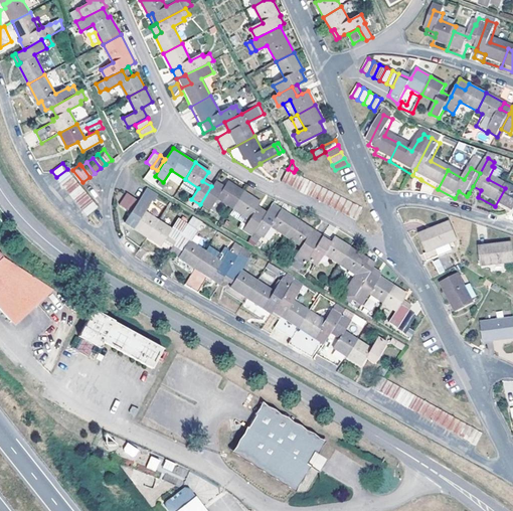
[(60,182),(71,174),(67,169),(56,177),(60,182)]
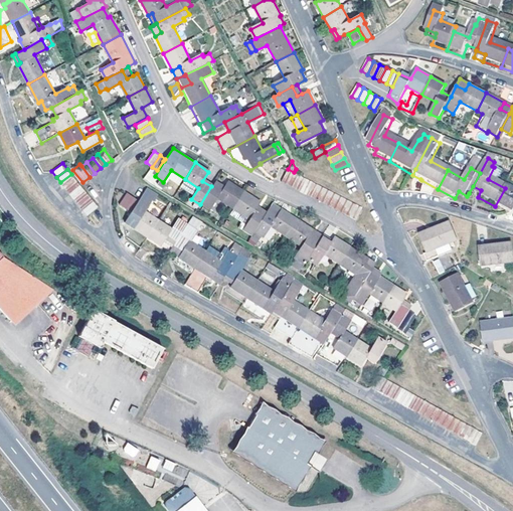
[(288,185),(294,172),(288,169),(282,181),(288,185)]
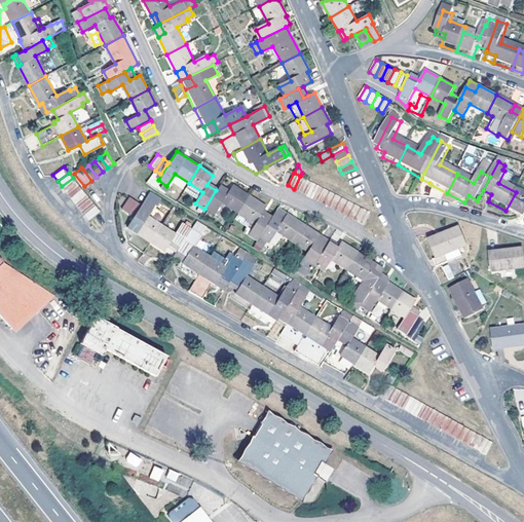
[(300,192),(306,179),(300,176),(294,189),(300,192)]
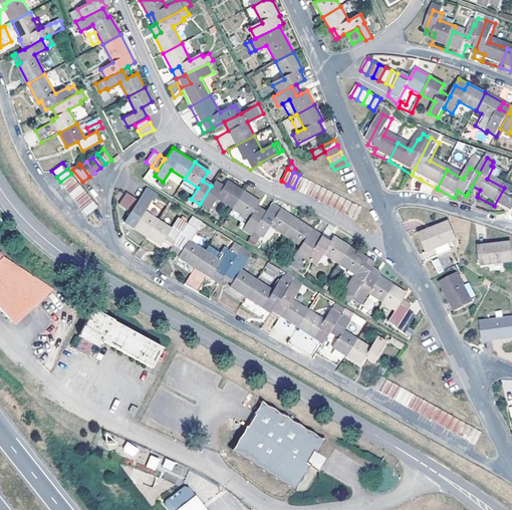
[(64,188),(75,179),(71,174),(60,182),(64,188)]
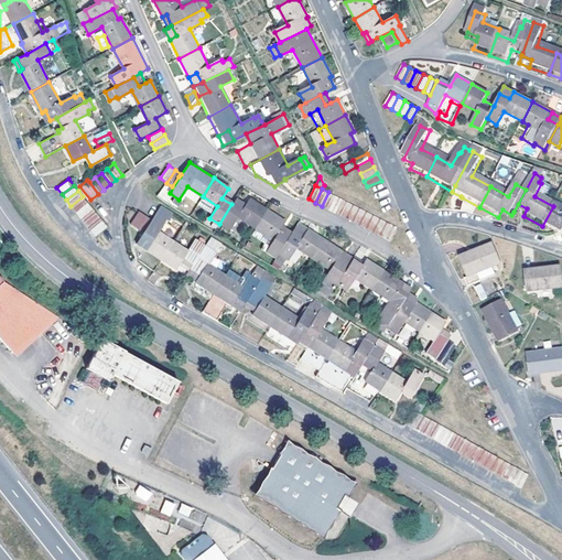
[(328,210),(335,196),(328,192),(322,206),(328,210)]
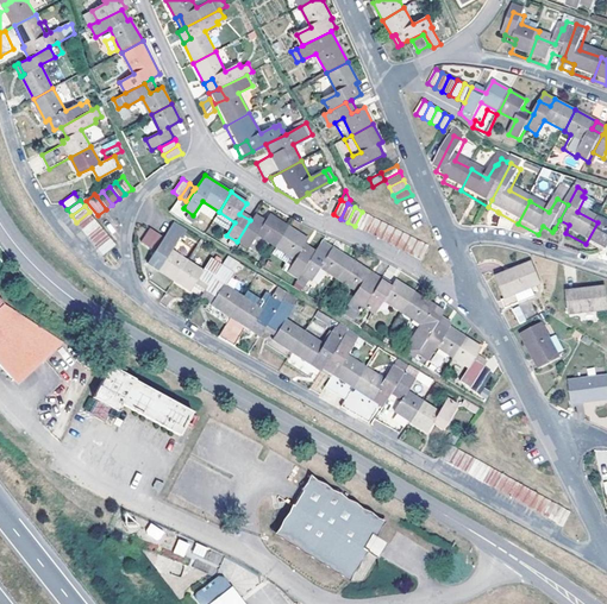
[(89,212),(76,222),(82,228),(94,218),(89,212)]
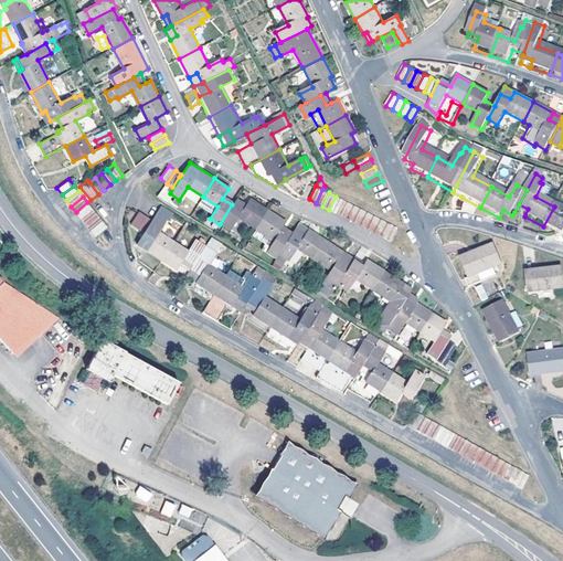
[(336,213),(342,200),(336,197),(329,210),(336,213)]
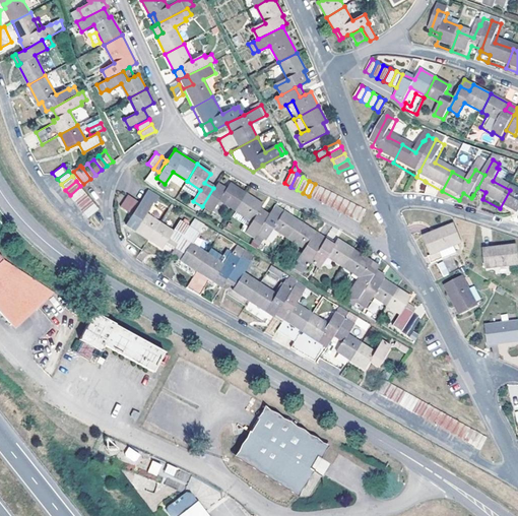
[(442,191),(426,182),(422,188),(428,191),(427,193),(425,200),(436,202),(442,191)]
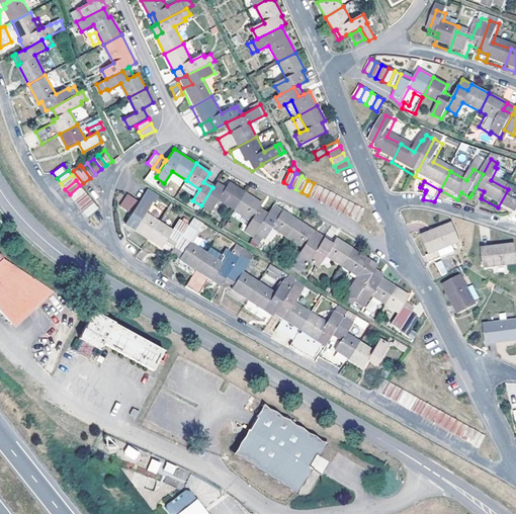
[(245,192),(229,182),(226,188),(217,182),(212,187),(201,205),(210,211),(219,199),(235,209),(235,208),(245,192)]
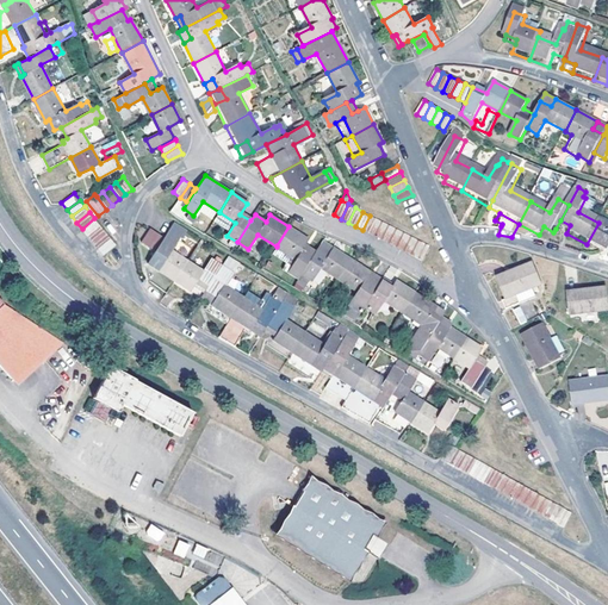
[(371,234),(378,219),(370,216),(363,230),(371,234)]
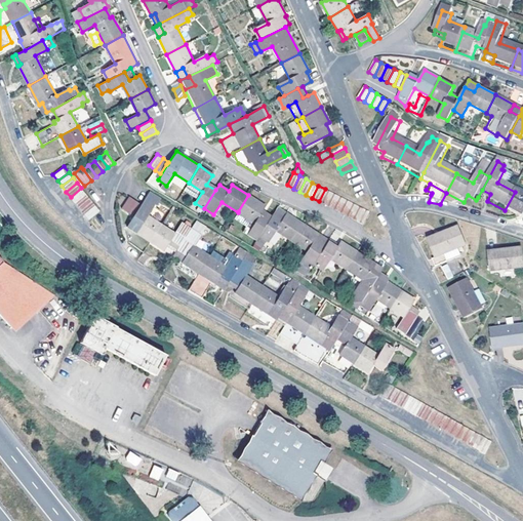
[(81,188),(71,197),(75,202),(86,194),(81,188)]
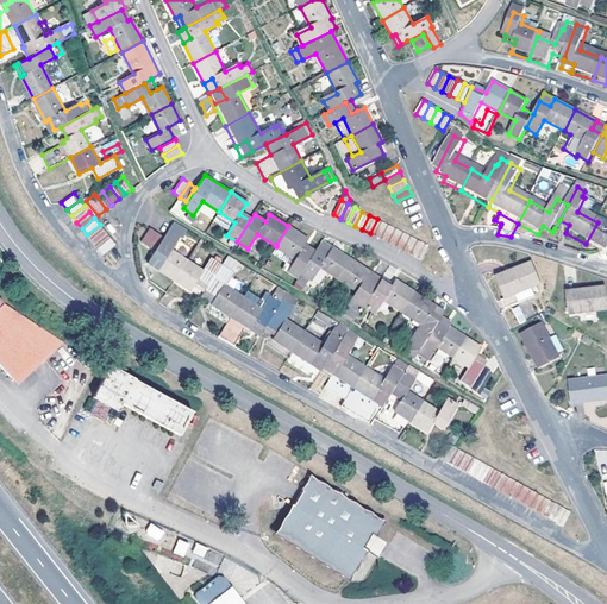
[(376,237),(385,222),(377,219),(370,233),(376,237)]
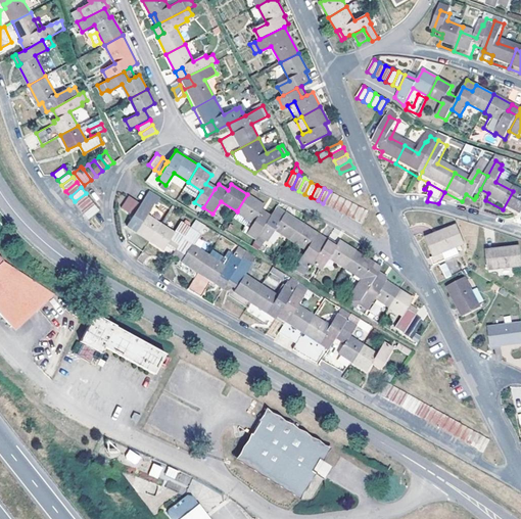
[(480,189),(476,196),(485,200),(488,193),(480,189)]
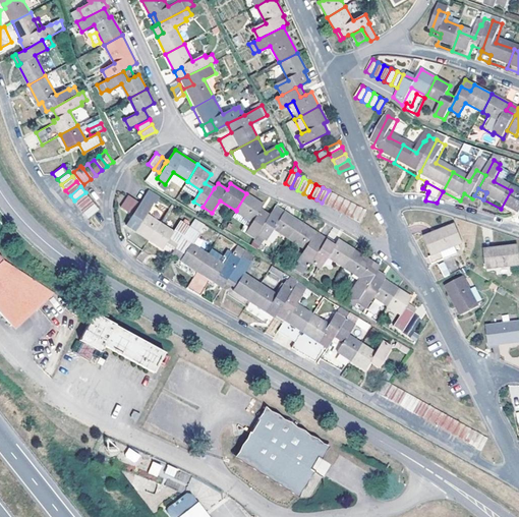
[(149,189),(140,203),(132,213),(132,215),(126,223),(135,230),(150,239),(160,223),(147,214),(153,204),(156,205),(161,196),(149,189)]
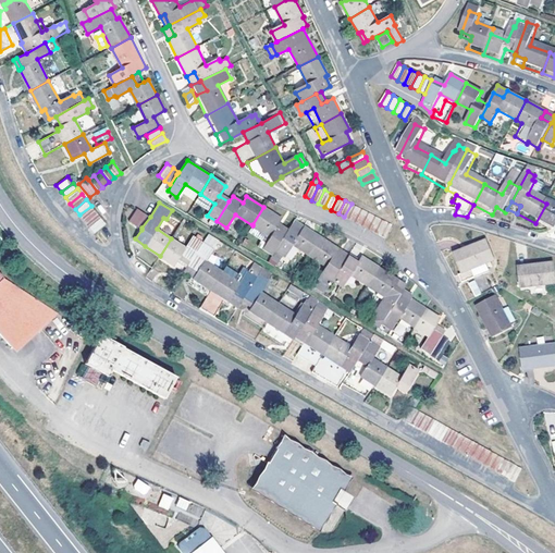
[(352,221),(358,208),(352,204),(344,217),(352,221)]
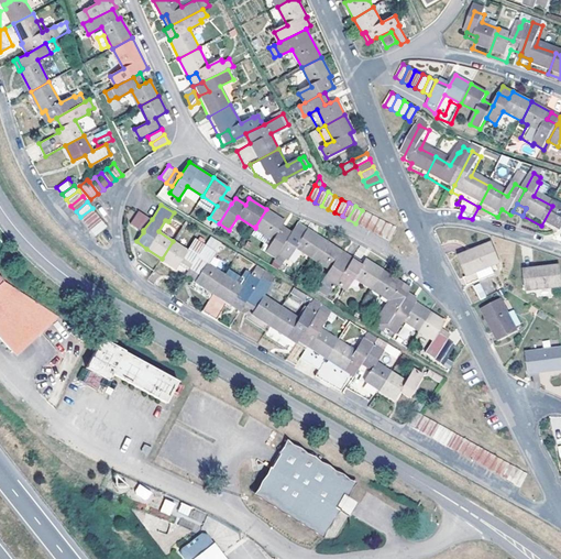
[(560,210),(552,206),(541,226),(560,236),(560,210)]
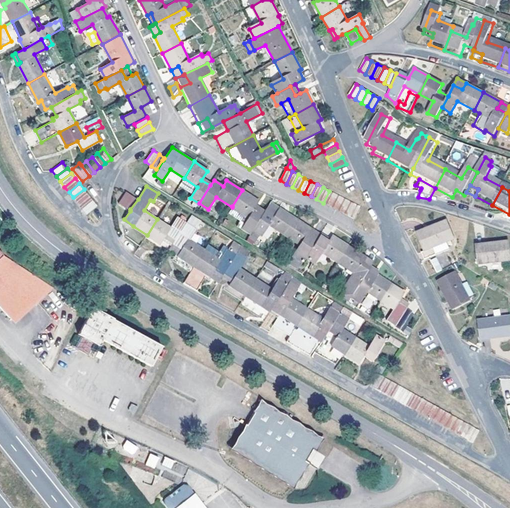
[(77,202),(88,194),(84,189),(73,197),(77,202)]
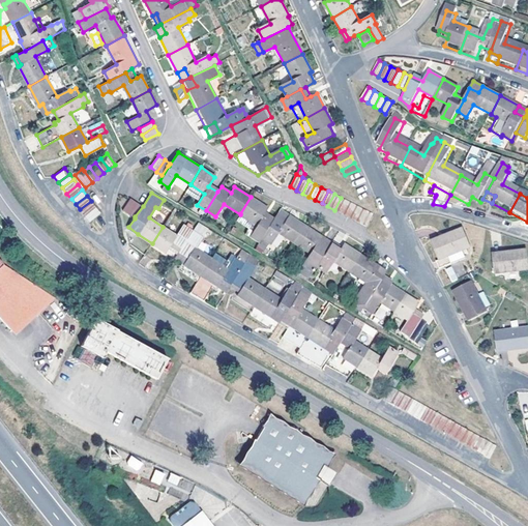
[(258,242),(272,221),(264,213),(267,209),(268,208),(251,197),(240,213),(240,214),(257,225),(250,236),(258,242)]
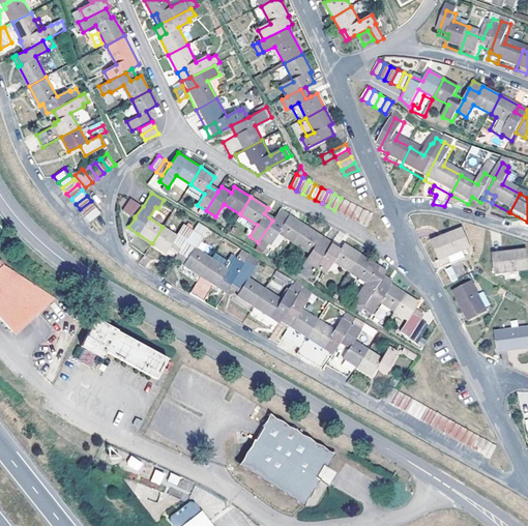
[(468,204),(476,209),(480,202),(472,197),(468,204)]
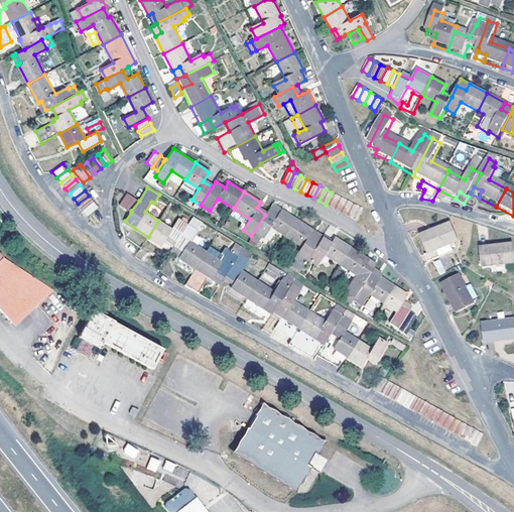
[(127,193),(121,204),(126,208),(133,197),(127,193)]
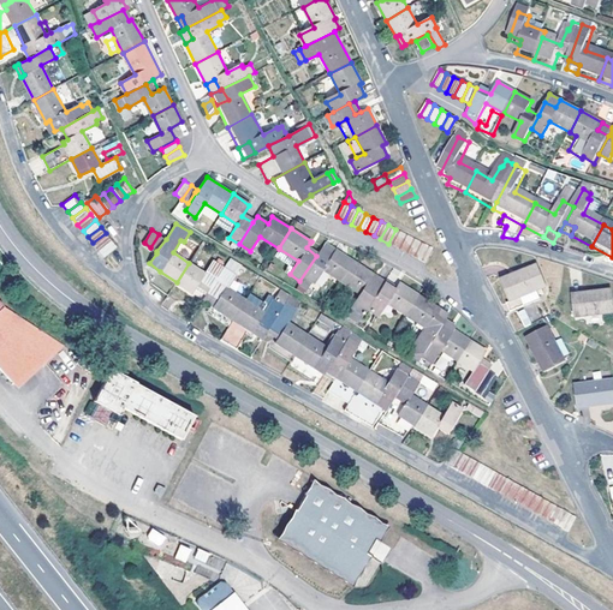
[(396,246),(403,233),(396,229),(388,244),(396,246)]
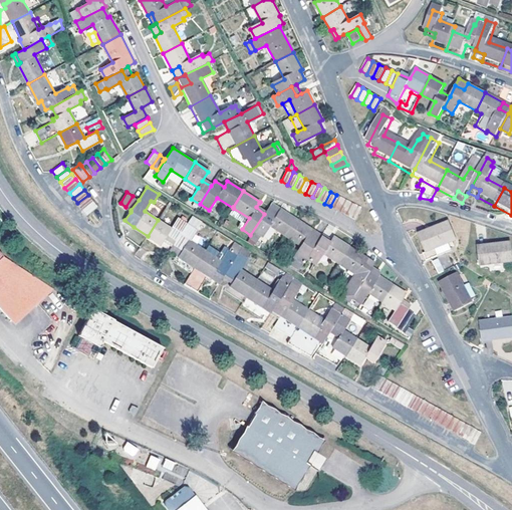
[(88,195),(77,203),(82,209),(93,200),(88,195)]
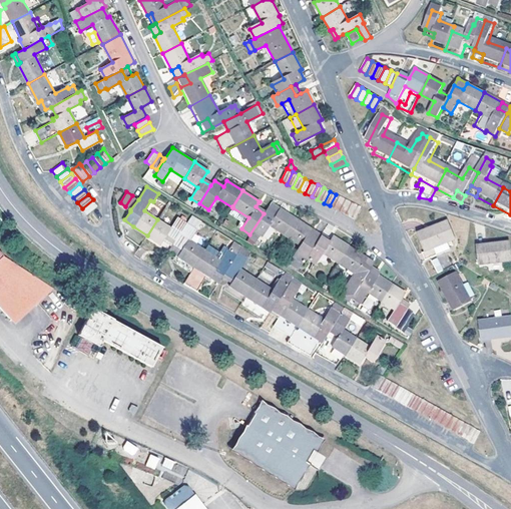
[(336,194),(330,205),(336,209),(342,197),(336,194)]
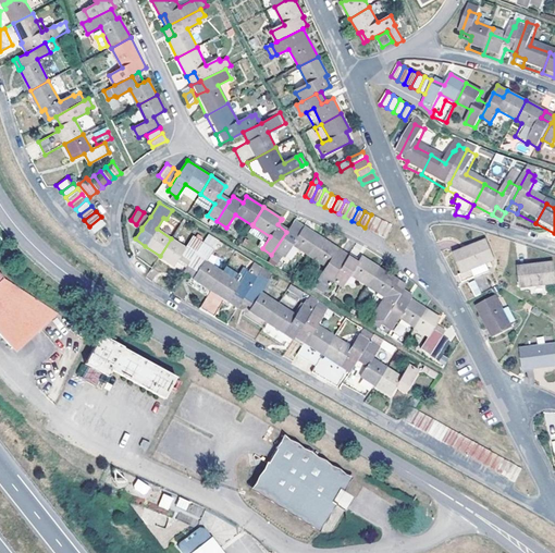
[(144,212),(136,224),(142,228),(150,217),(144,212)]
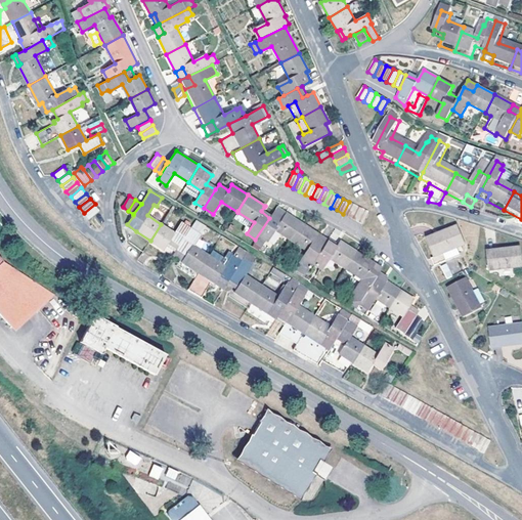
[(349,202),(343,214),(349,217),(355,205),(349,202)]
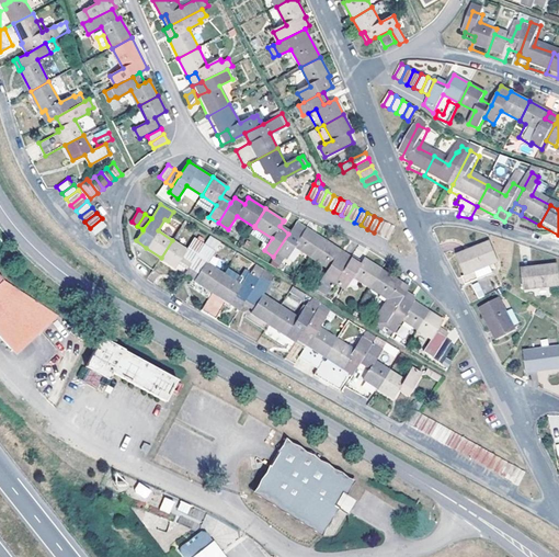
[(102,218),(90,228),(94,234),(106,225),(102,218)]
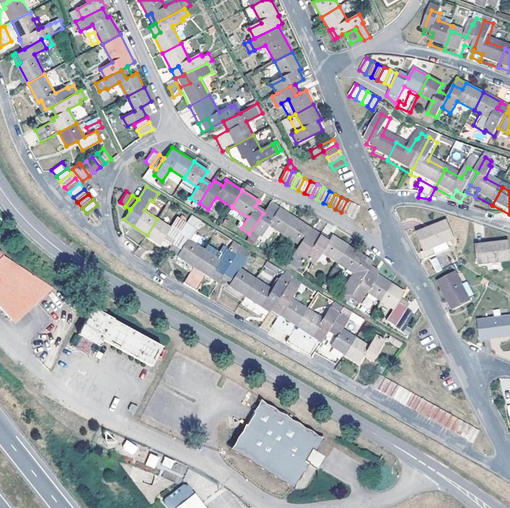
[(348,215),(354,203),(347,200),(341,212),(348,215)]
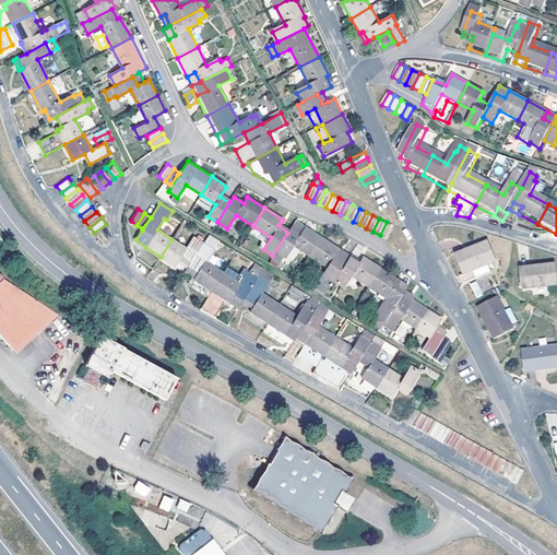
[(307,261),(310,257),(322,238),(305,227),(296,221),(292,227),(287,233),(272,256),(270,258),(277,263),(275,267),(282,270),(285,263),(288,267),(296,255),(307,261)]
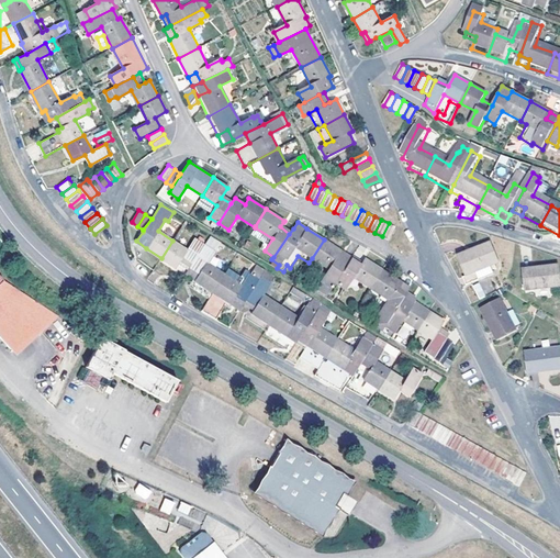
[(280,226),(289,234),(293,229),(283,222),(280,226)]
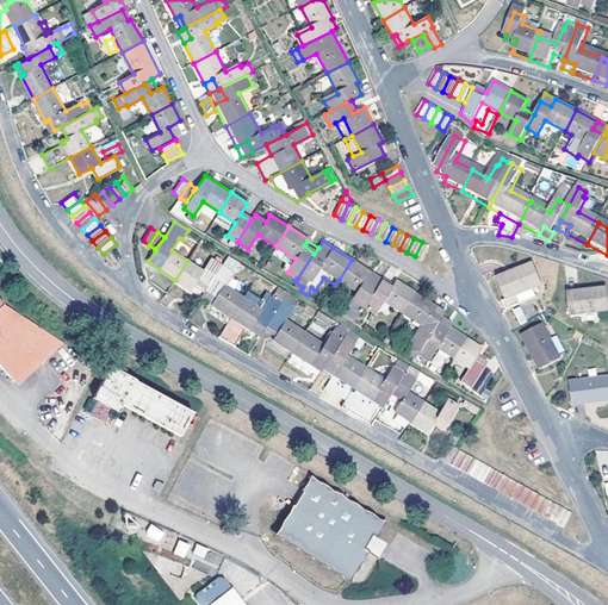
[(429,245),(422,242),(415,256),(422,260),(429,245)]
